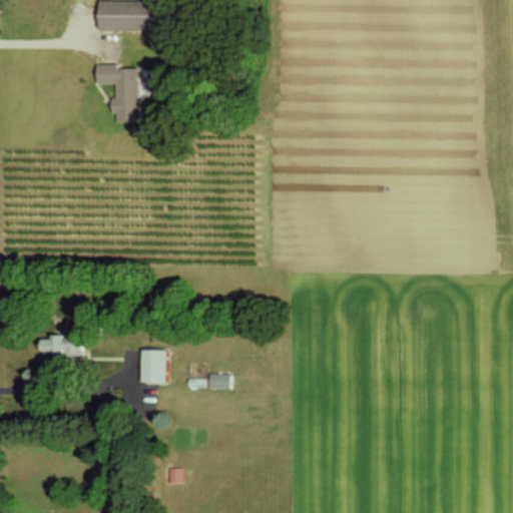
[(103,0),(103,29),(154,30),(155,0),(131,0),(103,0)]
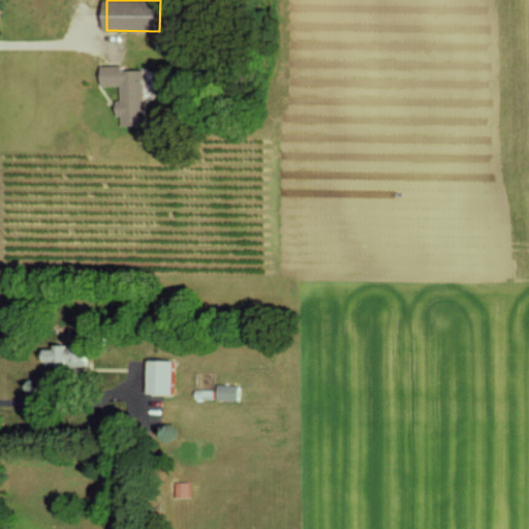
[(104,86),(123,86),(123,99),(119,99),(120,117),(124,117),(124,125),(147,125),(146,69),(124,69),(124,65),(104,65),(104,86)]
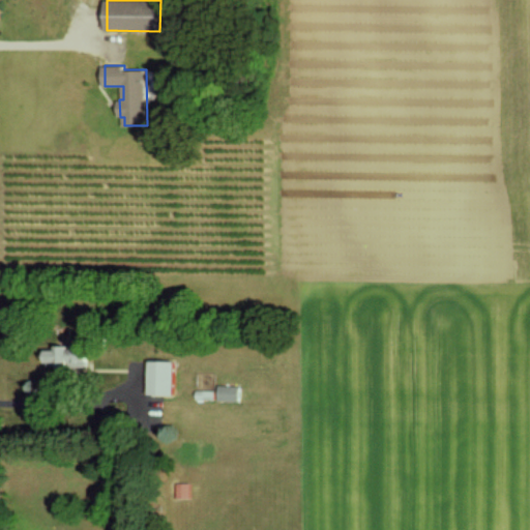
[(46,370),(86,369),(85,347),(45,348),(46,370)]
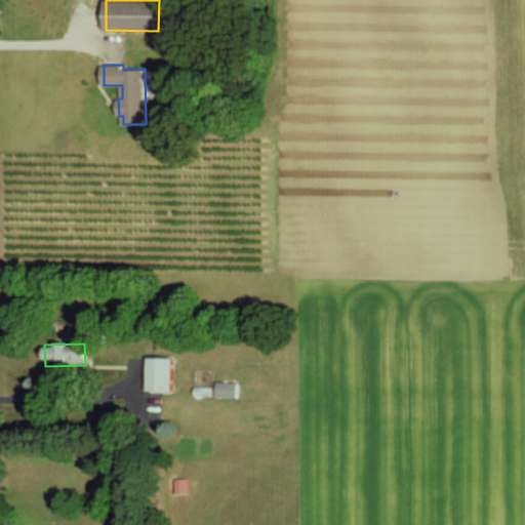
[(146,391),(170,391),(171,358),(146,358),(146,391)]
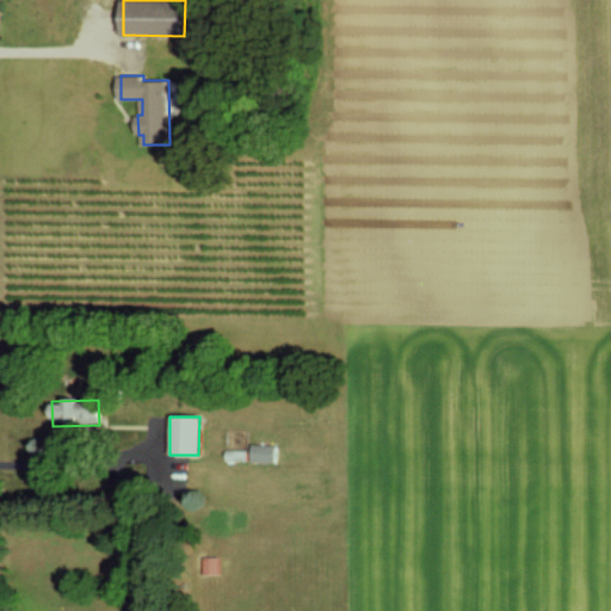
[(275,463),(276,445),(251,444),(250,461),(275,463)]
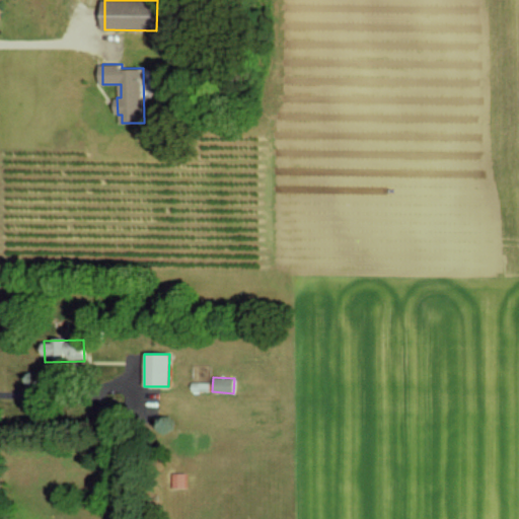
[(183,489),(183,473),(171,473),(171,489),(183,489)]
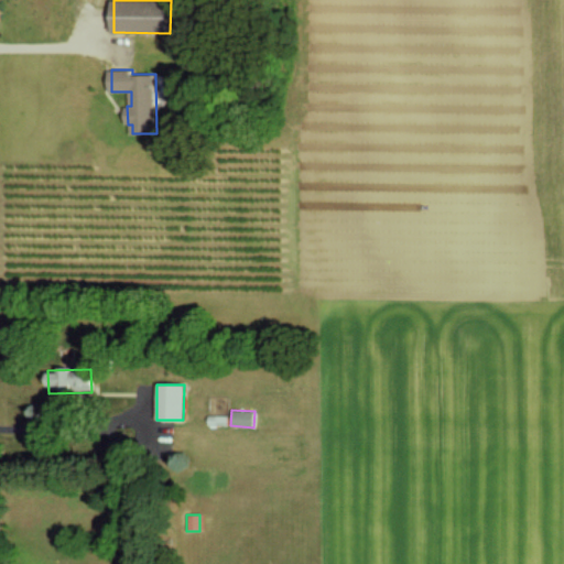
All buildings are outlined.
